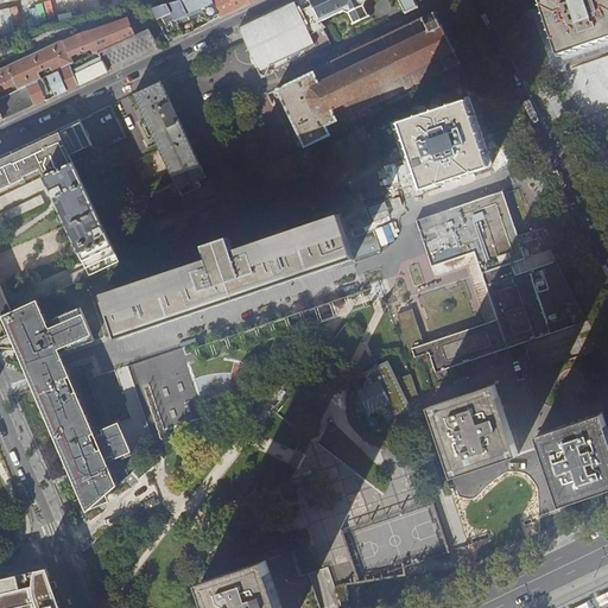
[(183,0),(152,7),(170,43),(189,33),(185,27),(181,30),(178,25),(191,19),(204,13),(209,23),(221,18),(214,0),(183,0)]
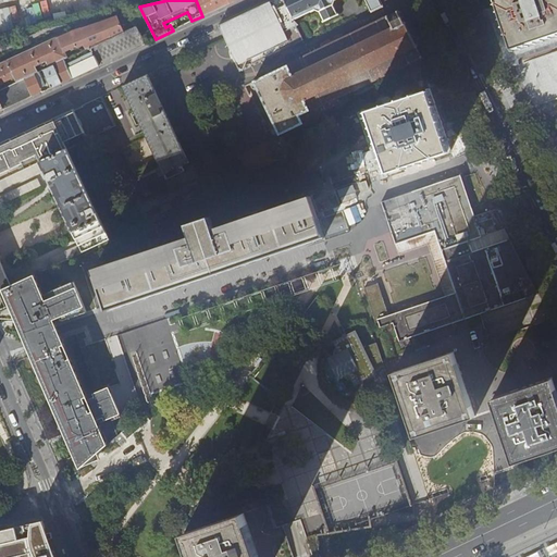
[(196,0),(202,16),(212,12),(236,0),(196,0)]
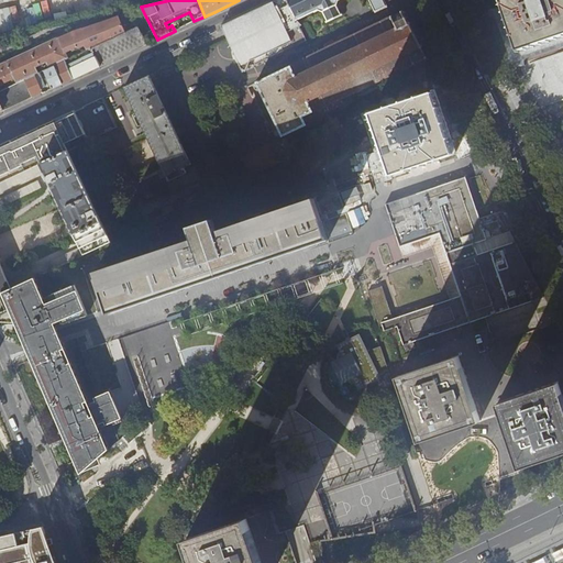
[(297,20),(288,0),(276,0),(260,8),(232,21),(222,26),(228,40),(243,70),(306,39),(297,20)]
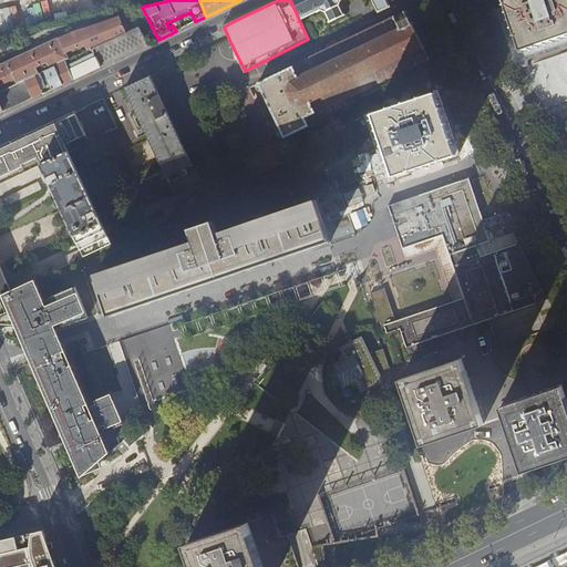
[(290,0),(299,20),(321,9),(326,11),(331,21),(344,16),(339,4),(340,0),(341,0),(371,0),(378,11),(388,7),(384,0),(290,0)]
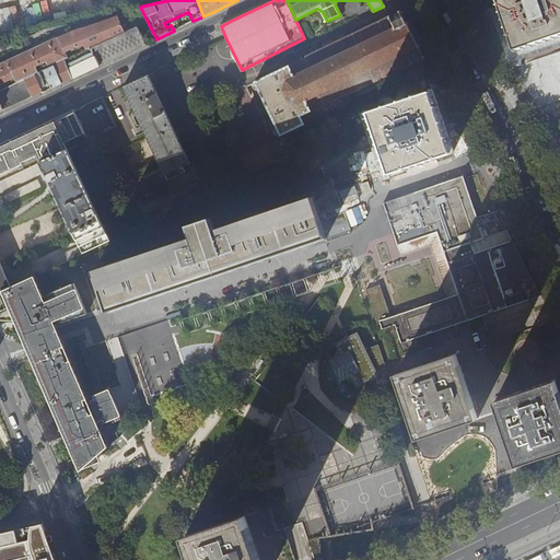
[(559,0),(498,0),(512,41),(515,51),(559,36),(559,0)]
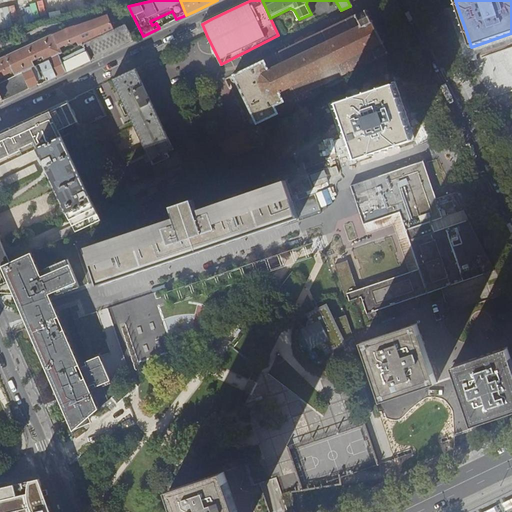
[(315,95),(317,94),(319,93),(316,87),(343,75),(345,74),(344,74),(354,69),(354,70),(356,69),(356,68),(365,64),(366,64),(367,64),(367,63),(376,59),(377,59),(377,58),(386,54),(387,54),(388,53),(387,51),(386,50),(383,44),(384,43),(373,20),(372,20),(371,20),(370,18),(369,18),(369,16),(368,15),(368,14),(368,13),(369,12),(368,10),(367,11),(366,9),(364,10),(364,12),(357,15),(356,14),(355,15),(355,16),(347,20),(345,21),(335,26),(335,25),(334,26),(334,27),(233,74),(257,124),(294,107),(293,103),(305,98),(305,99),(309,98),(308,96),(313,94),(315,95)]
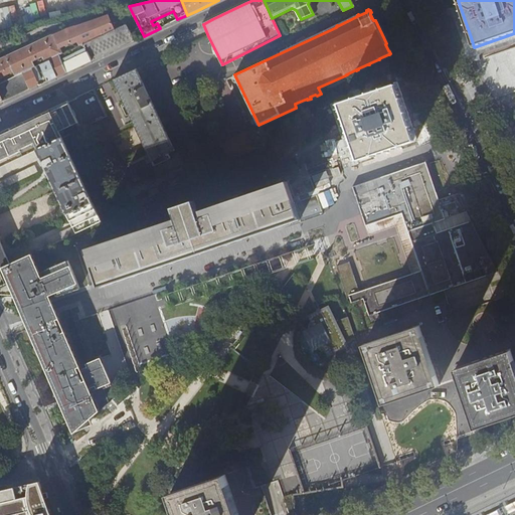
[(83,44),(114,30),(108,18),(75,28),(75,27),(63,31),(55,34),(0,60),(0,77),(1,77),(0,76),(13,70),(15,76),(22,72),(35,67),(32,61),(42,56),(45,62),(49,60),(59,55),(62,54),(59,48),(70,44),(71,44),(76,42),(79,46),(83,44)]
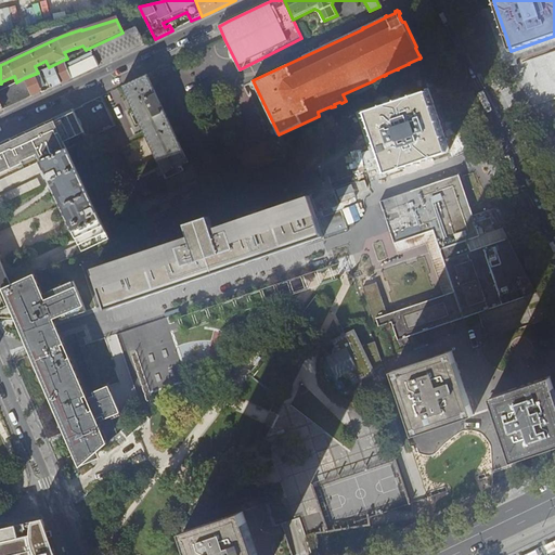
[(115,57),(144,44),(134,27),(123,33),(90,48),(93,56),(89,59),(88,56),(76,62),(73,55),(71,56),(74,63),(67,66),(64,60),(53,65),(62,84),(79,75),(99,66),(115,57)]
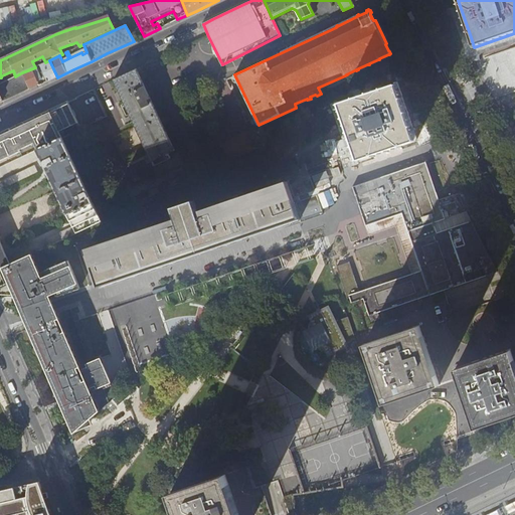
[(49,60),(45,62),(40,64),(46,77),(42,79),(44,83),(48,81),(57,77),(49,60)]
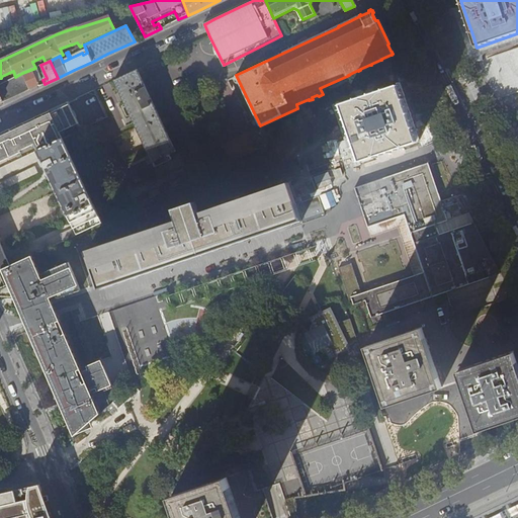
[(35,68),(22,73),(30,89),(37,86),(38,85),(39,86),(36,81),(41,78),(36,67),(35,68)]
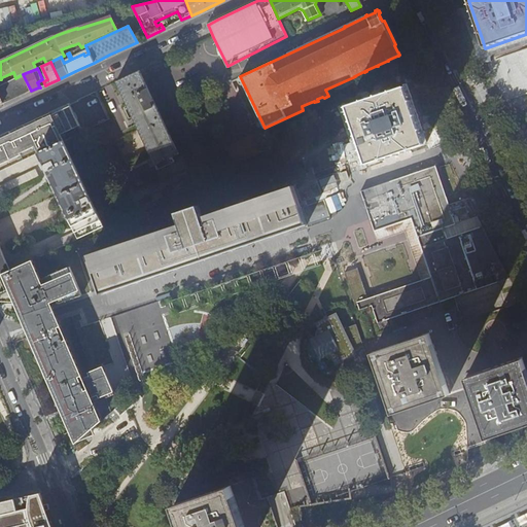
[(161,163),(163,167),(178,160),(176,154),(180,152),(140,71),(132,75),(116,82),(140,130),(151,153),(156,164),(161,163)]
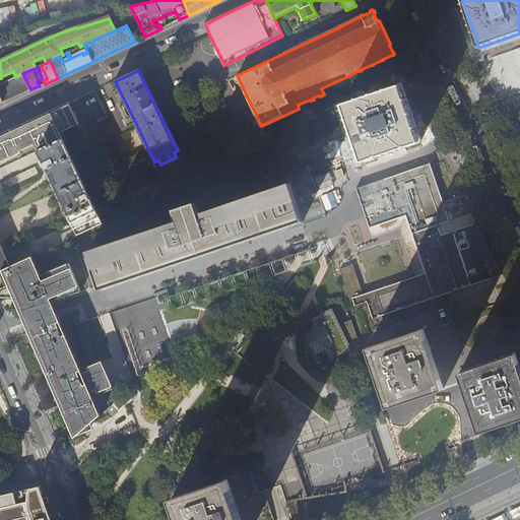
[(22,73),(15,77),(0,83),(0,95),(3,103),(20,94),(30,89),(22,73)]
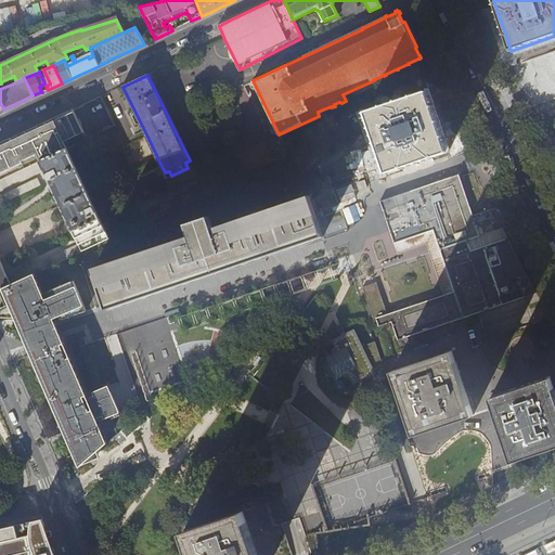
[(428,92),(368,113),(388,172),(417,163),(433,158),(448,153),(437,120),(428,92)]
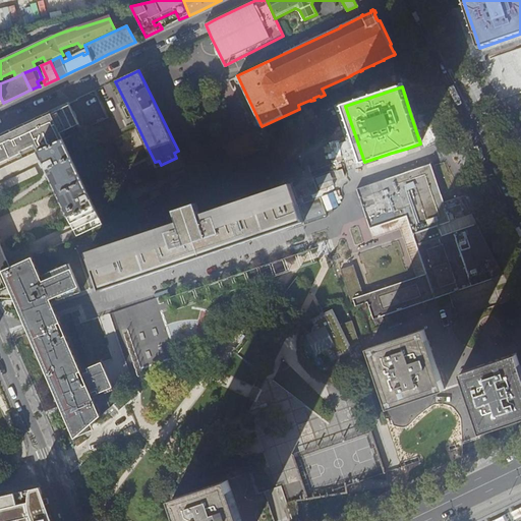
[(0,168),(73,133),(82,129),(69,102),(52,111),(13,128),(0,134),(0,168)]
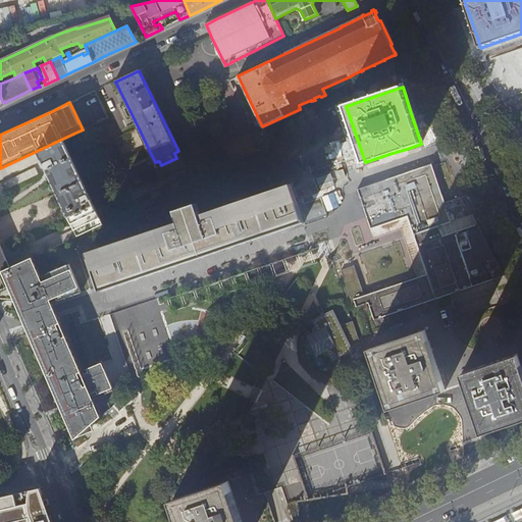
[(225,146),(233,163),(264,149),(256,133),(225,146)]
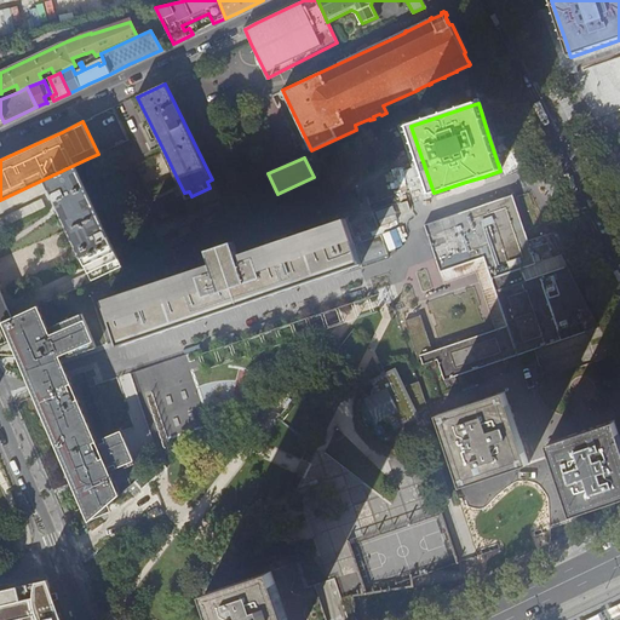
[(0,322),(3,322),(38,305),(122,265),(105,230),(119,224),(87,159),(0,200),(0,322)]
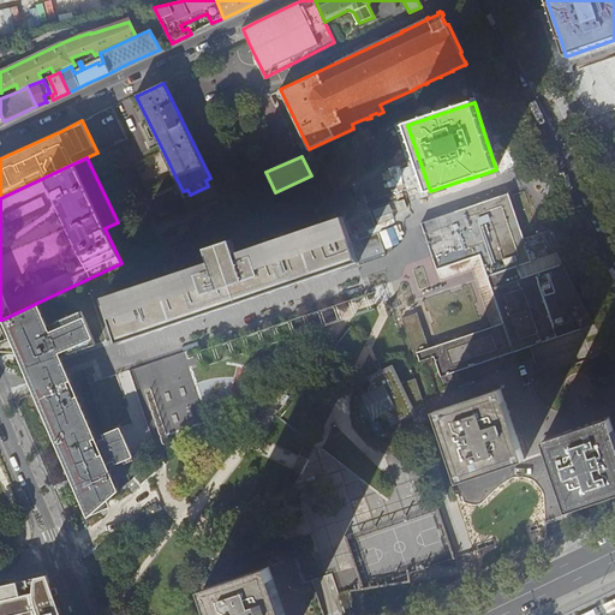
[(434,357),(441,377),(501,357),(508,354),(514,352),(530,347),(595,324),(548,232),(541,234),(524,239),(523,234),(508,193),(422,224),(439,275),(441,281),(472,270),(479,290),(490,322),(491,328),(429,348),(417,352),(419,362),(425,360),(434,357)]
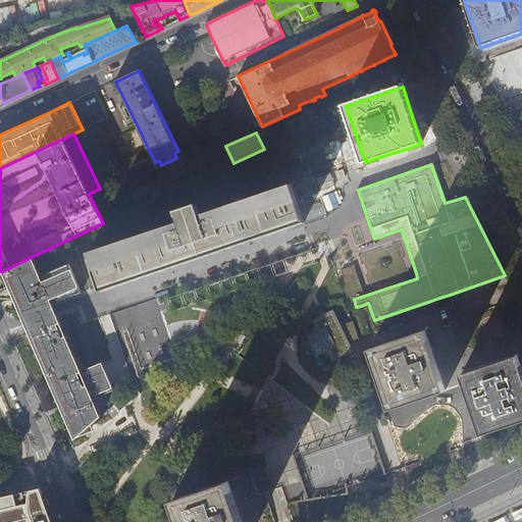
[(101,289),(102,291),(103,290),(112,286),(117,285),(137,278),(159,271),(184,263),(202,257),(203,256),(229,248),(253,240),(276,231),(304,222),(291,185),(201,215),(197,204),(176,211),(179,222),(89,253),(101,289)]
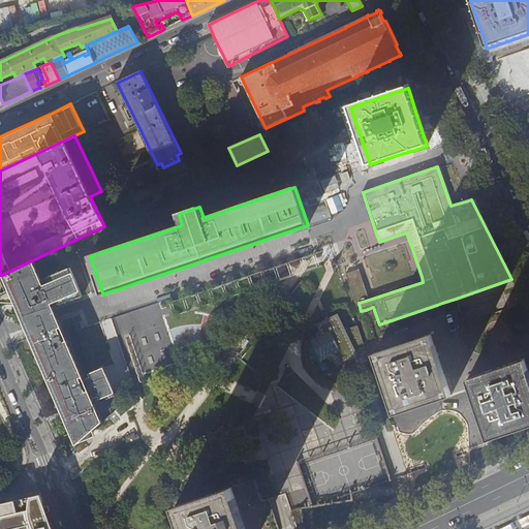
[(54,389),(76,441),(98,423),(101,419),(92,397),(98,394),(99,397),(114,391),(103,365),(89,372),(90,375),(81,379),(80,377),(83,375),(67,339),(64,341),(58,328),(61,327),(57,317),(53,306),(49,307),(48,304),(57,301),(59,304),(82,296),(70,267),(48,277),(41,280),(32,260),(2,275),(9,291),(0,293),(0,302),(17,301),(27,324),(28,330),(54,389)]
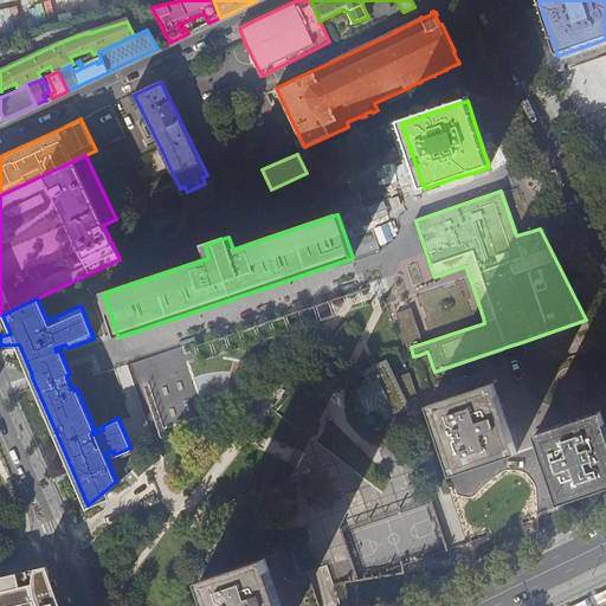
[(423,343),(411,305),(395,310),(408,348),(411,347),(423,343)]
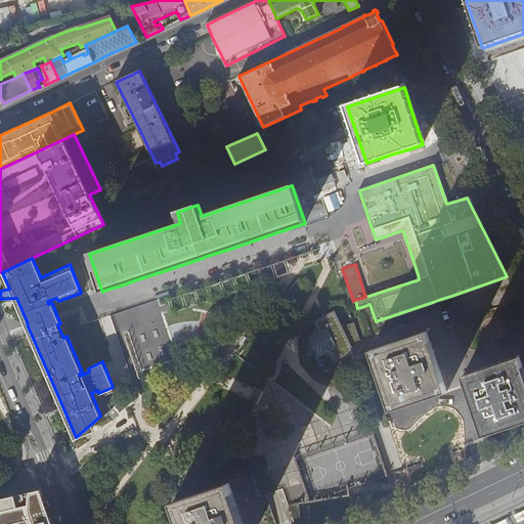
[(314,334),(308,337),(318,358),(324,355),(324,356),(325,356),(326,357),(328,357),(329,357),(330,357),(331,357),(334,363),(345,358),(342,351),(346,349),(344,345),(349,343),(335,311),(313,321),(316,328),(315,329),(315,330),(314,330),(314,331),(314,332),(314,333),(314,334)]
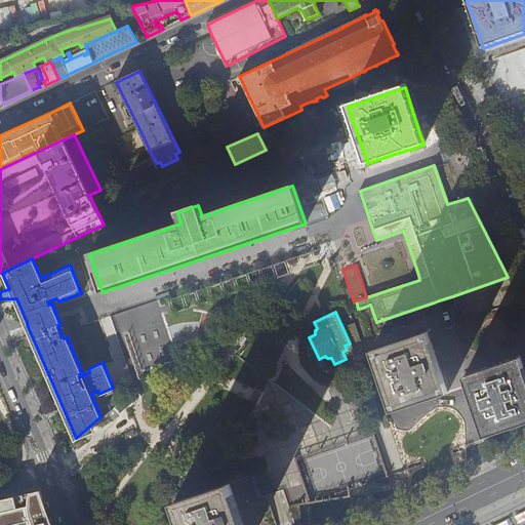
[(428,332),(371,352),(392,411),(448,393),(437,361),(428,332)]
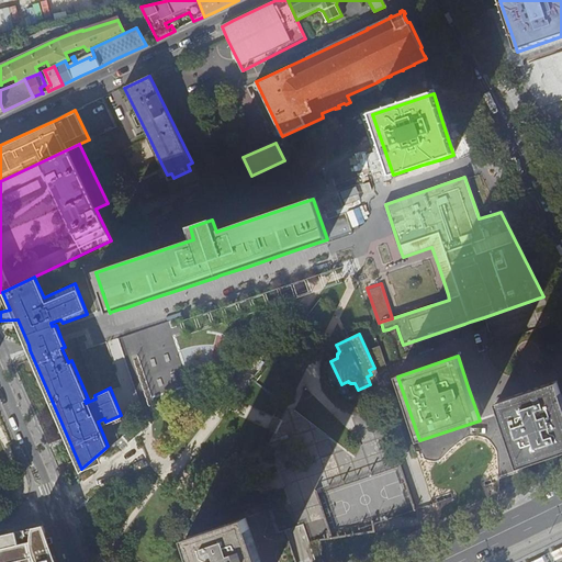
[(561,396),(557,382),(497,403),(507,434),(518,467),(561,451),(561,396)]
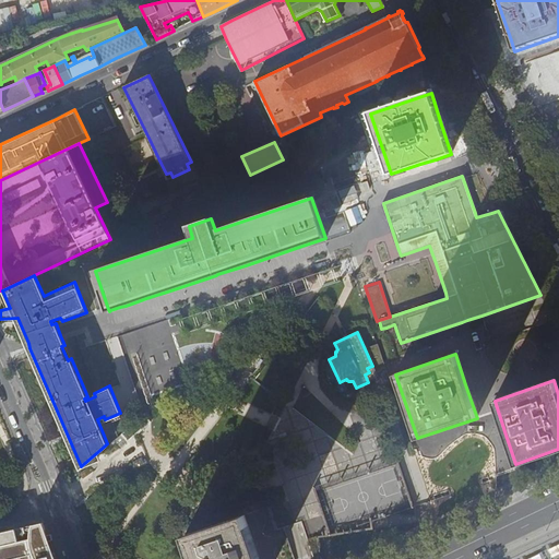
[(126,438),(120,442),(121,444),(152,421),(145,413),(126,429),(121,432),(126,438)]
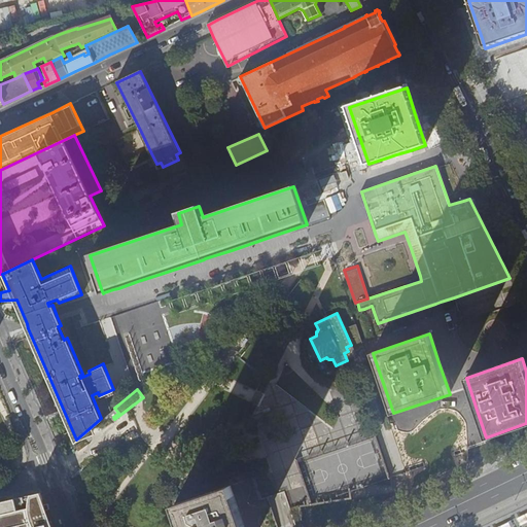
[(231,486),(174,504),(181,526),(244,526),(241,516),(231,486)]
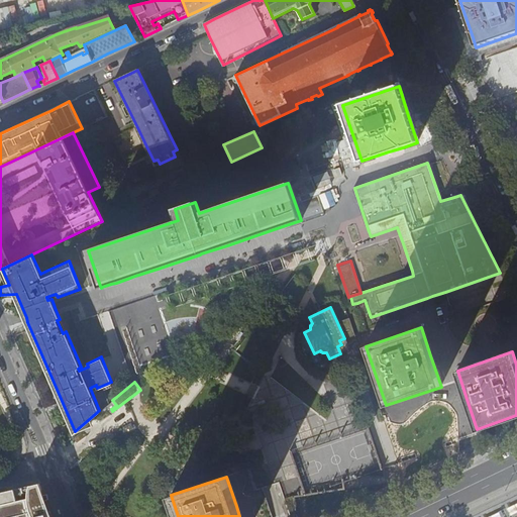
[(0,516),(47,516),(44,504),(41,490),(39,483),(27,486),(0,492),(0,516)]
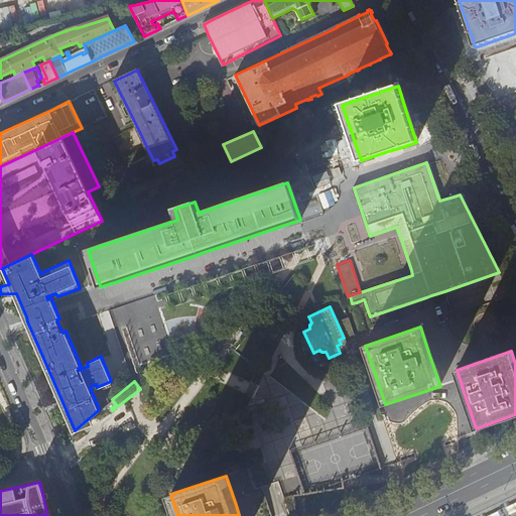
[(509,515),(515,511),(515,502),(505,508),(507,511),(509,515)]
